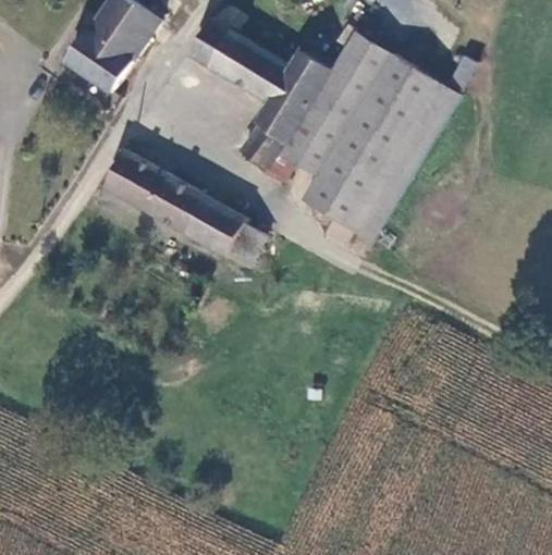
[(103,0),(63,60),(109,89),(157,17),(130,0),(103,0)]
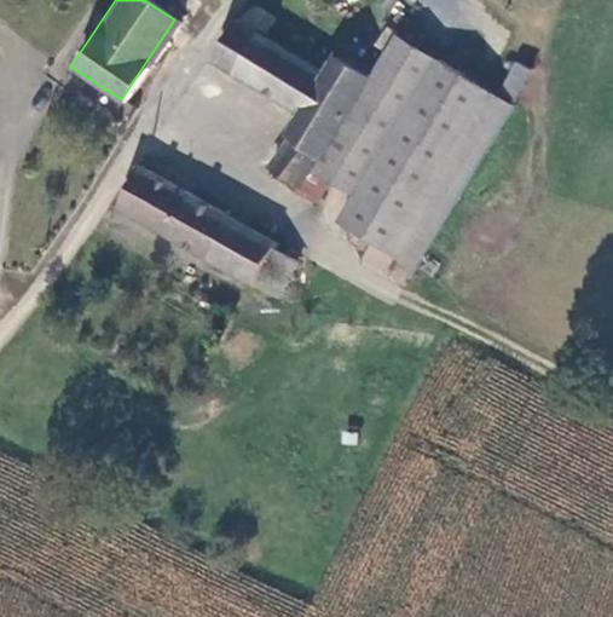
[(262,15),(255,10),(213,64),(300,117),(288,138),(290,140),(271,173),(322,203),(334,182),(316,171),(370,80),(335,59),(262,15)]
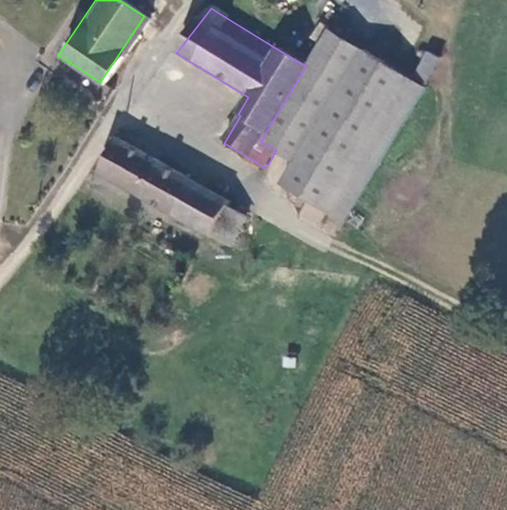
[(261,141),(276,150),(294,161),(361,50),(328,30),(306,66),(261,141)]
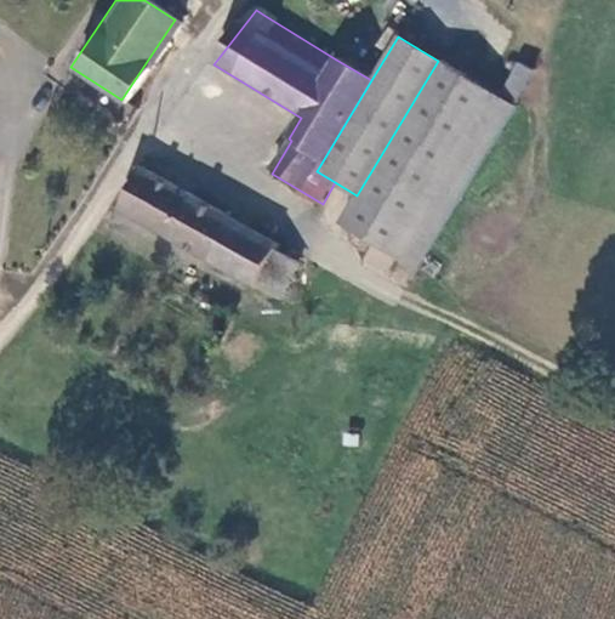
[(510,58),(495,89),(512,96),(527,67),(510,58)]
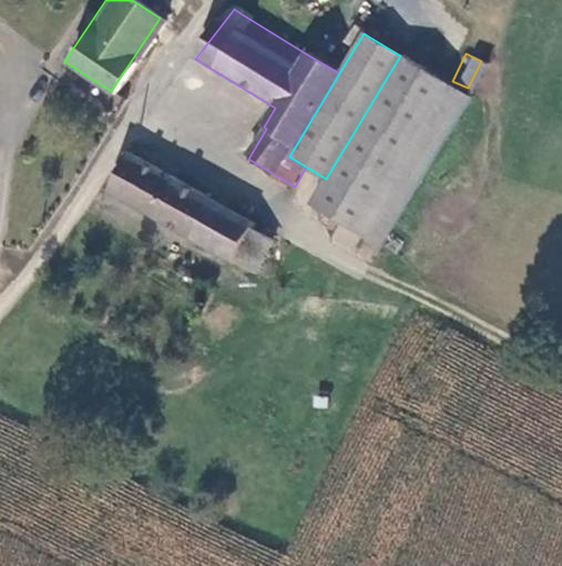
[(469,98),(400,56),(326,179),(314,201),(382,242),(469,98)]
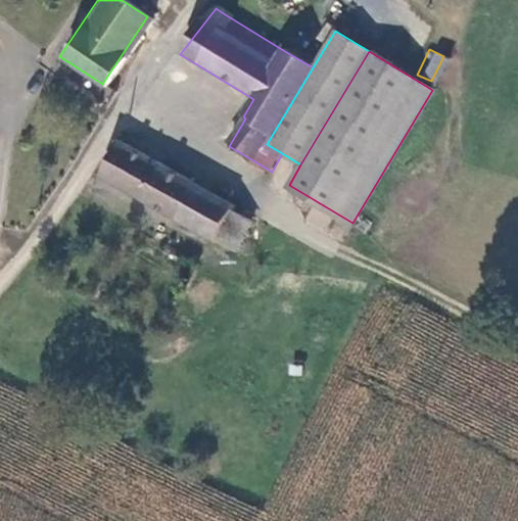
[(223,196),(119,134),(96,172),(200,234),(223,196)]
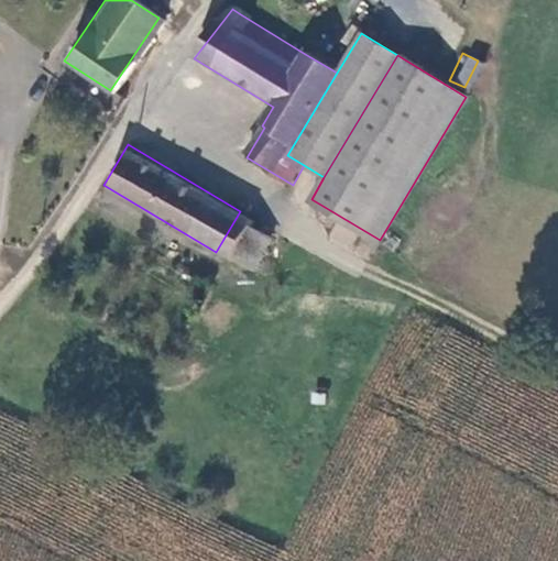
[(271,230),(240,211),(216,252),(247,271),(271,230)]
